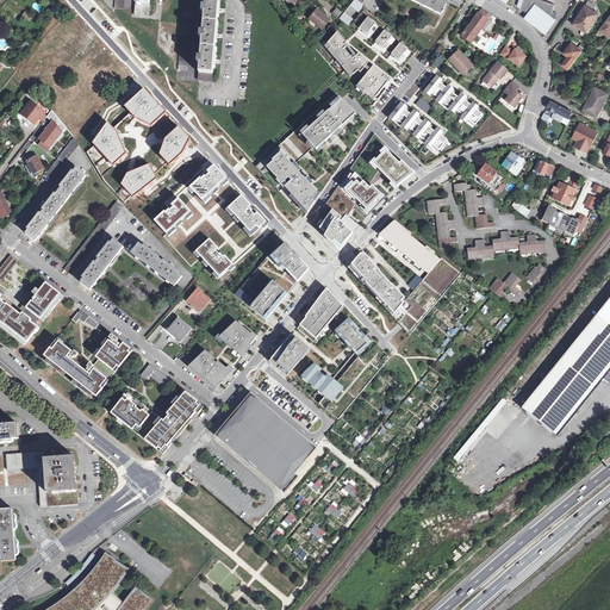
[(186,70),(192,0),(182,0),(178,69),(186,70)]
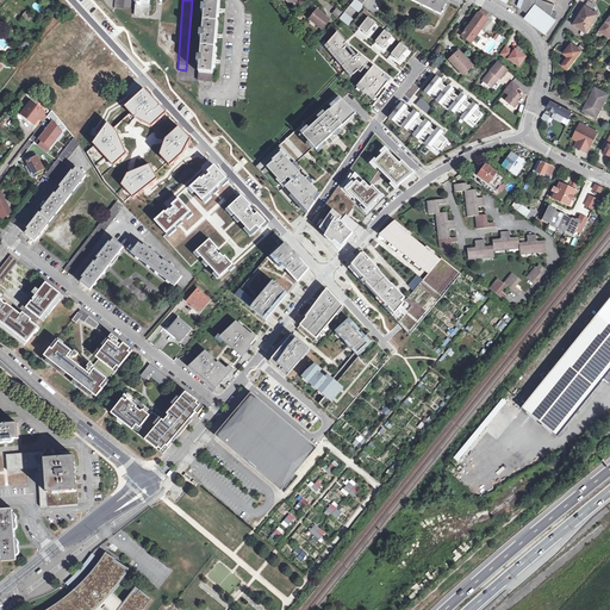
[(218,0),(204,0),(204,5),(201,5),(200,14),(204,16),(203,30),(199,30),(198,41),(201,41),(200,55),(198,55),(197,66),(199,66),(198,80),(200,80),(212,81),(213,64),(218,66),(218,62),(215,61),(216,41),(221,41),(221,37),(216,37),(218,14),(222,14),(222,11),(218,11),(218,0)]
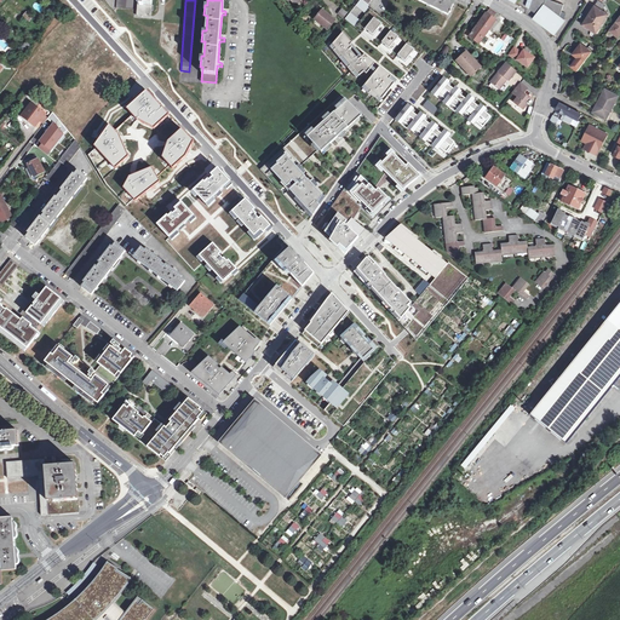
[(397,29),(361,0),(360,0),(345,19),(409,70),(418,61),(425,51),(397,29)]
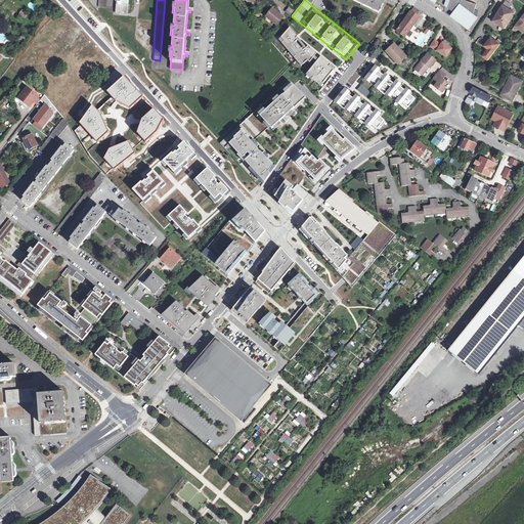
[(353,0),(380,12),(381,10),(382,10),(382,9),(381,9),(384,4),(378,0),(377,0),(353,0)]
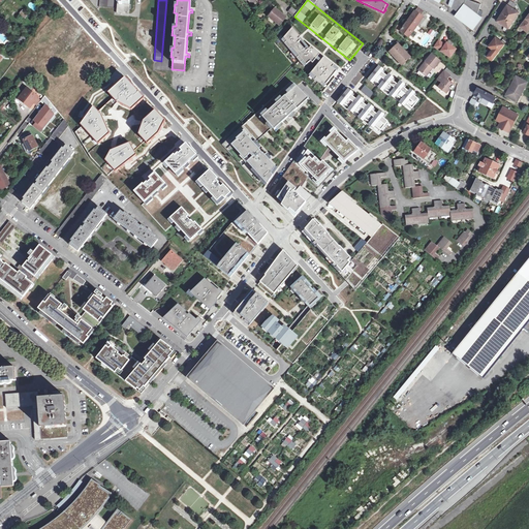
[(455,0),(453,7),(459,12),(463,16),(462,17),(475,27),(483,18),(478,14),(481,3),(471,0),(455,0)]
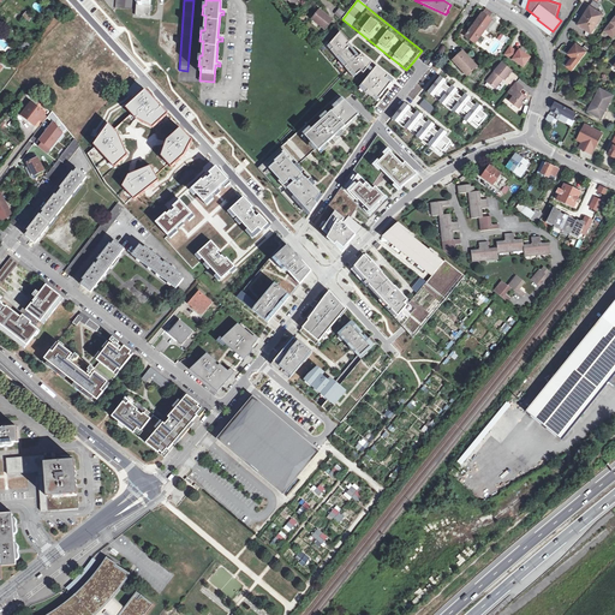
[(340,18),(345,12),(339,7),(334,13),(340,18)]
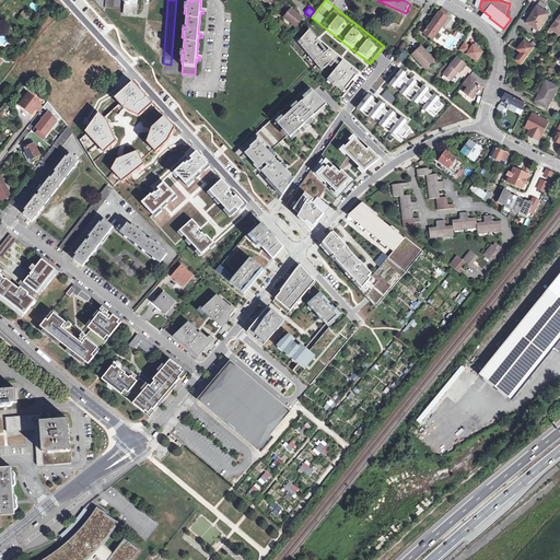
[(537,7),(527,22),(535,27),(539,30),(549,13),(537,7)]
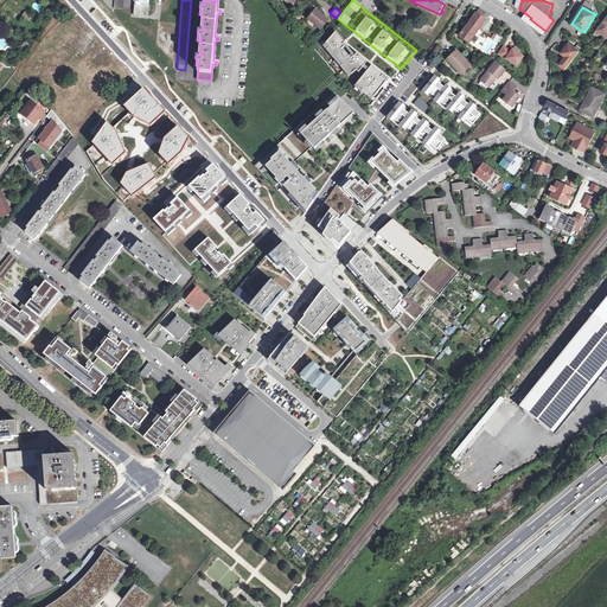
[(315,11),(310,18),(317,24),(315,25),(320,30),(328,20),(315,11)]
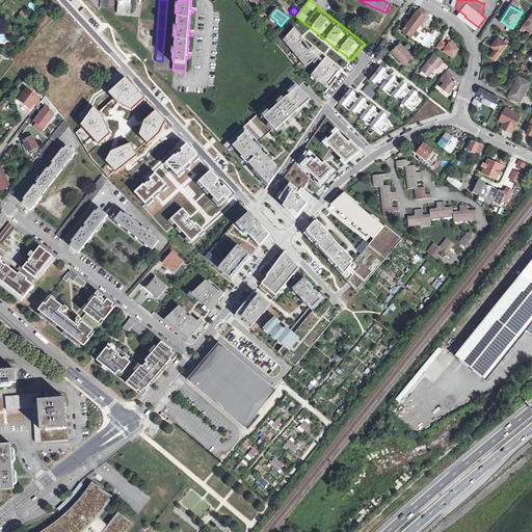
[(411,38),(411,36),(417,30),(426,18),(424,17),(418,11),(403,32),(411,38)]
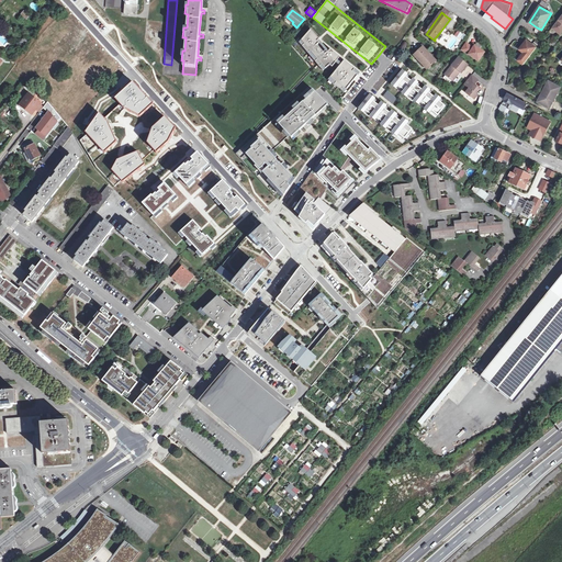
[(504,31),(505,29),(491,18),(492,17),(487,13),(485,17),(504,31)]
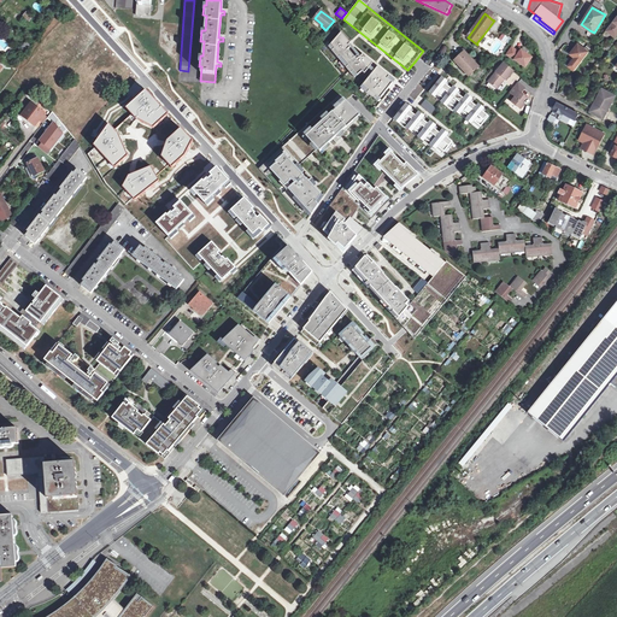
[(616,16),(606,30),(616,37),(616,35),(616,16)]
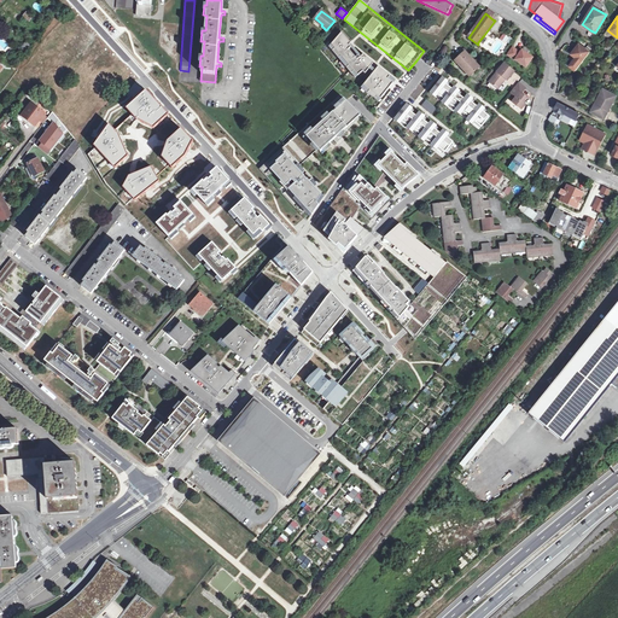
[(350,46),(351,45),(342,33),(332,45),(336,50),(332,52),(339,59),(342,57),(343,58),(349,66),(347,68),(350,73),(354,70),(354,71),(359,76),(363,73),(366,74),(374,63),(367,58),(366,59),(365,58),(366,57),(365,54),(357,60),(349,50),(351,48),(350,46)]
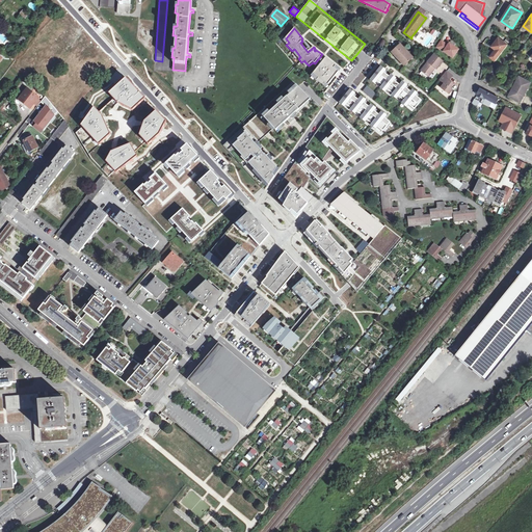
[(429,34),(436,40),(441,33),(433,28),(429,34)]
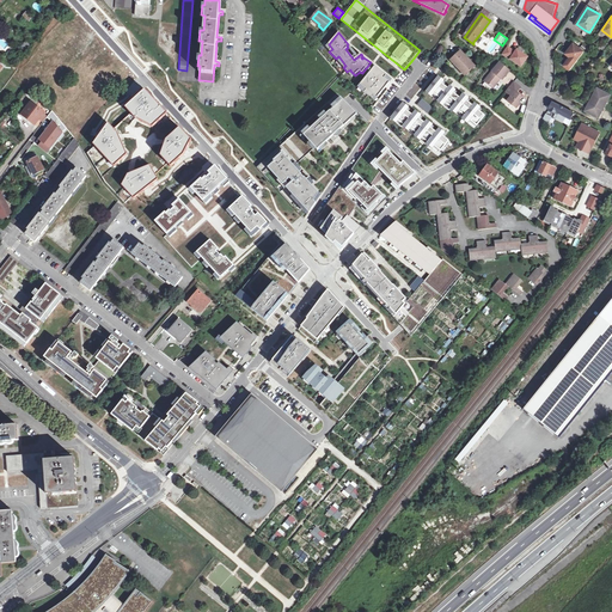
[(570,69),(585,51),(574,43),(567,54),(570,56),(568,59),(569,60),(565,66),(570,69)]
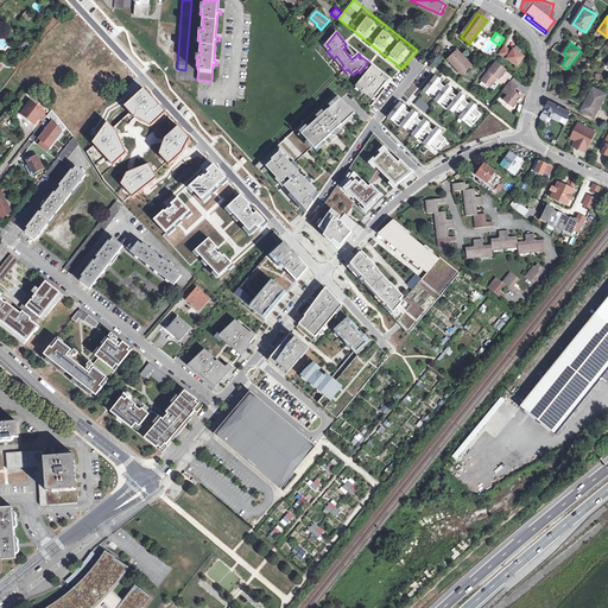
[(505,48),(500,56),(519,68),(525,57),(514,51),(513,52),(505,48)]
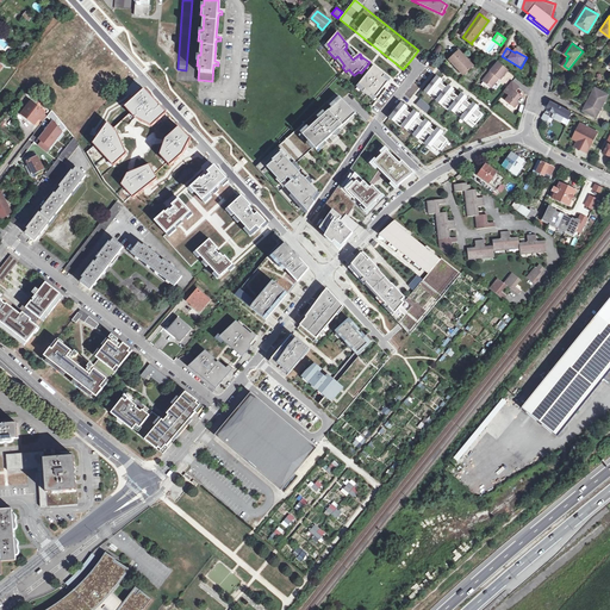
[(474,67),(460,53),(452,60),(459,68),(456,69),(464,76),(474,67)]
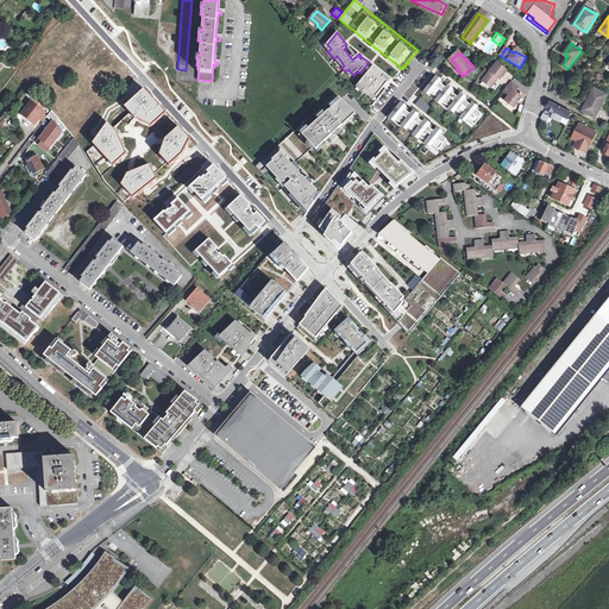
[(501,81),(508,71),(497,63),(483,82),(493,89),(500,80),(501,81)]
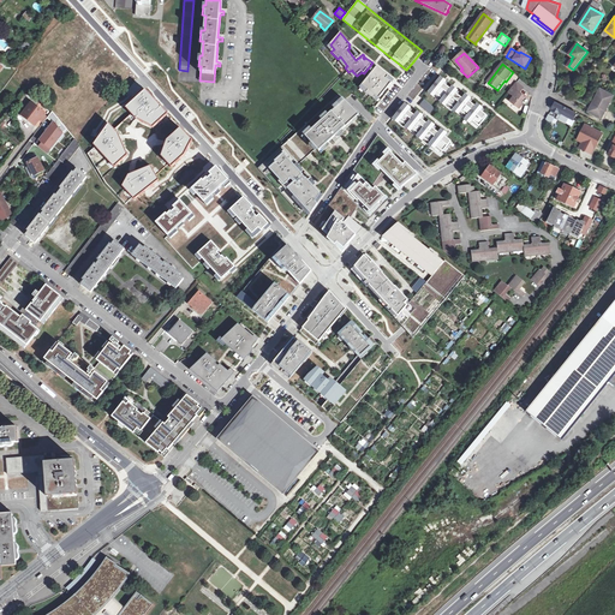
[(388,76),(377,67),(362,85),(369,90),(366,93),(374,99),(377,95),(380,97),(392,83),(386,78),(388,76)]
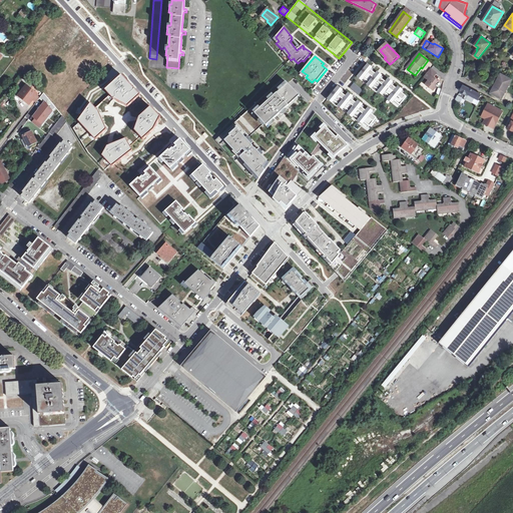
[(368,65),(358,78),(362,81),(364,79),(369,83),(368,84),(373,88),(374,86),(379,90),(378,92),(382,96),(384,94),(389,98),(388,99),(393,102),(394,101),(399,105),(406,96),(401,92),(399,95),(398,94),(401,89),(398,87),(396,90),(390,85),(388,88),(387,87),(391,82),(388,80),(386,82),(381,78),(379,80),(378,79),(381,75),(378,72),(375,75),(370,71),(369,73),(367,72),(371,68),(368,65)]
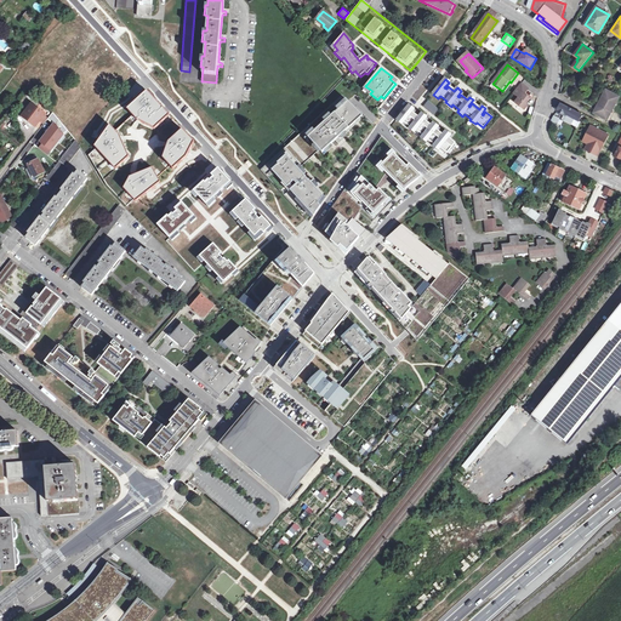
[(529,90),(523,85),(514,95),(519,98),(516,103),(525,112),(530,106),(528,104),(531,100),(525,95),(529,90)]
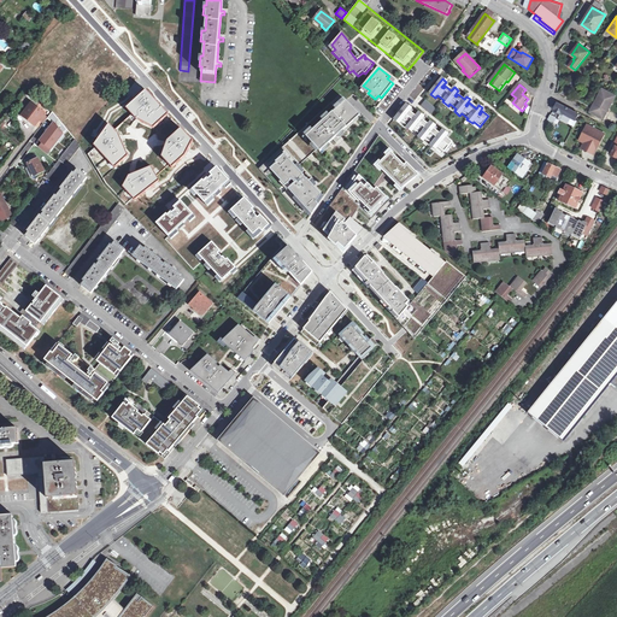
[(604,118),(615,95),(600,89),(594,101),(597,103),(592,112),(604,118)]
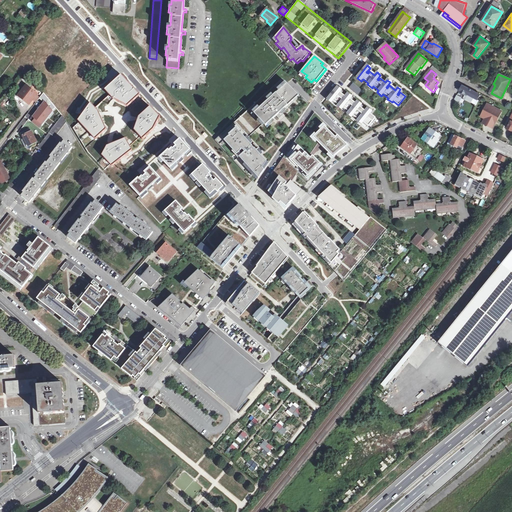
[(154,130),(160,118),(149,105),(139,94),(122,75),(105,90),(110,95),(95,108),(91,103),(78,121),(80,122),(73,128),(88,153),(105,170),(111,165),(112,166),(133,150),(130,146),(140,137),(143,140),(154,130)]
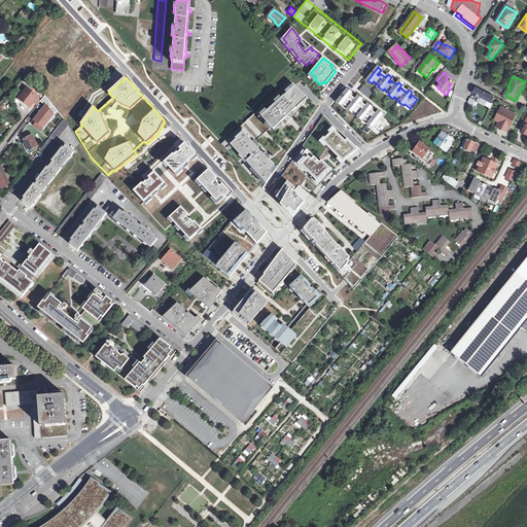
[(257,112),(272,128),(274,130),(285,119),(287,123),(292,118),(290,116),(309,100),(300,91),(290,81),(257,112)]
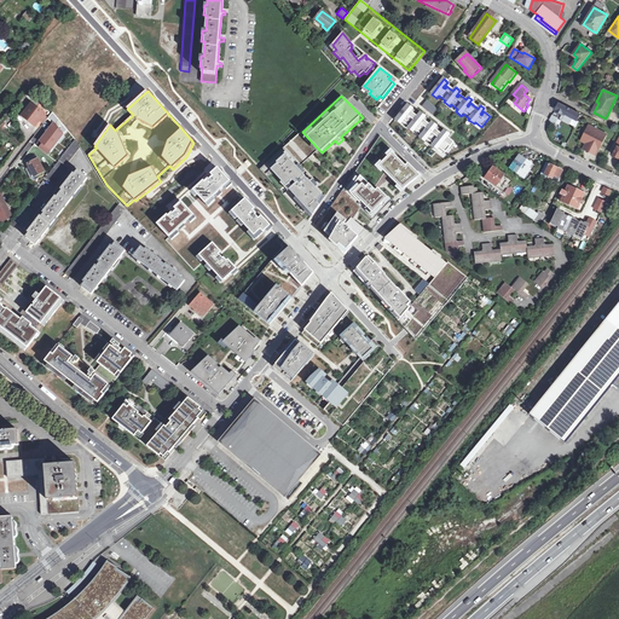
[(428,102),(424,108),(433,115),(438,109),(428,102)]
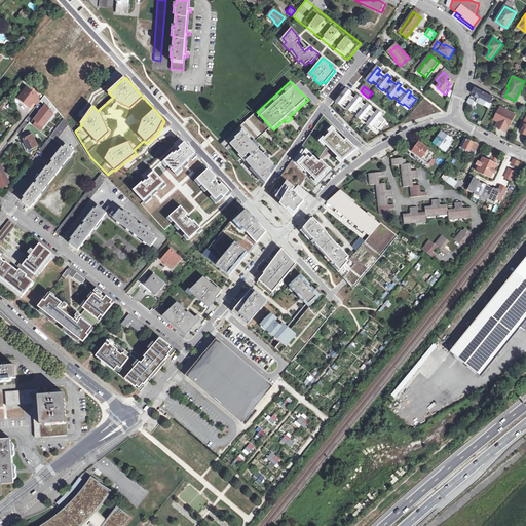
[(476,87),(473,95),(480,98),(479,102),(485,105),(487,100),(491,102),(493,97),(476,87)]
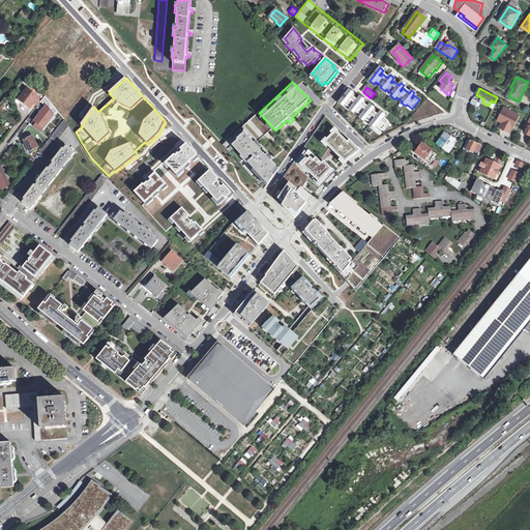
[(20,99),(30,108),(38,97),(29,90),(20,99)]
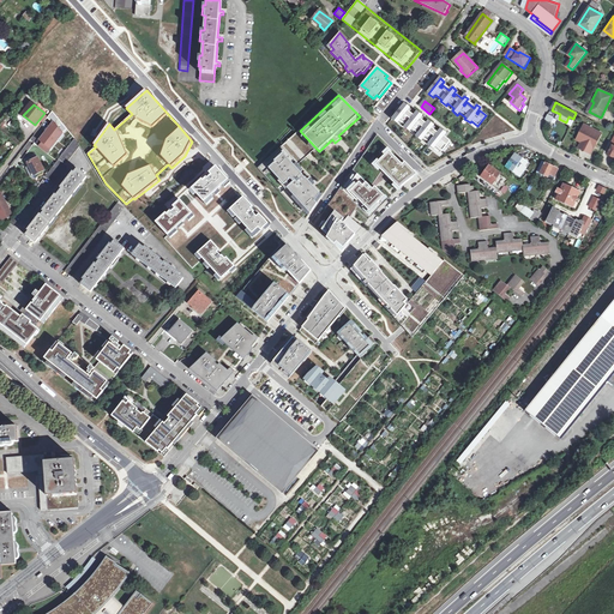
[(404,104),(392,119),(398,124),(401,121),(405,126),(405,127),(410,132),(413,128),(419,133),(416,137),(422,140),(425,138),(429,143),(429,144),(434,149),(437,146),(443,151),(445,149),(446,150),(452,143),(444,137),(441,139),(440,138),(445,133),(440,130),(438,133),(432,128),(429,131),(428,130),(432,125),(428,121),(426,124),(420,119),(417,121),(416,121),(421,115),(416,113),(414,116),(408,112),(405,114),(404,113),(408,108),(404,104)]
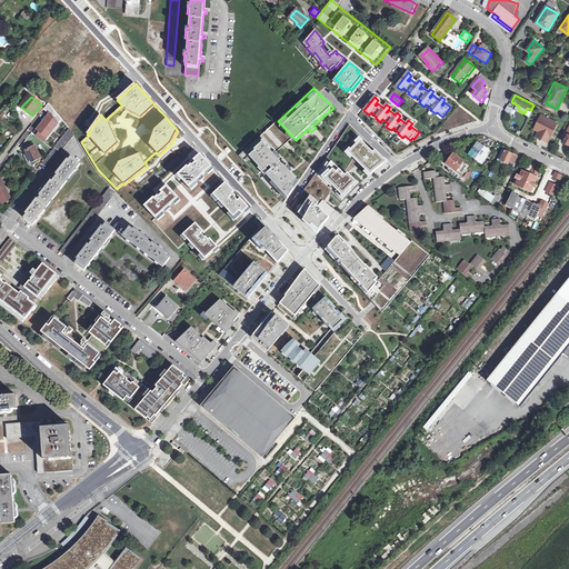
[(49,103),(45,109),(50,113),(38,129),(40,131),(37,136),(43,141),(58,123),(62,120),(49,103)]
